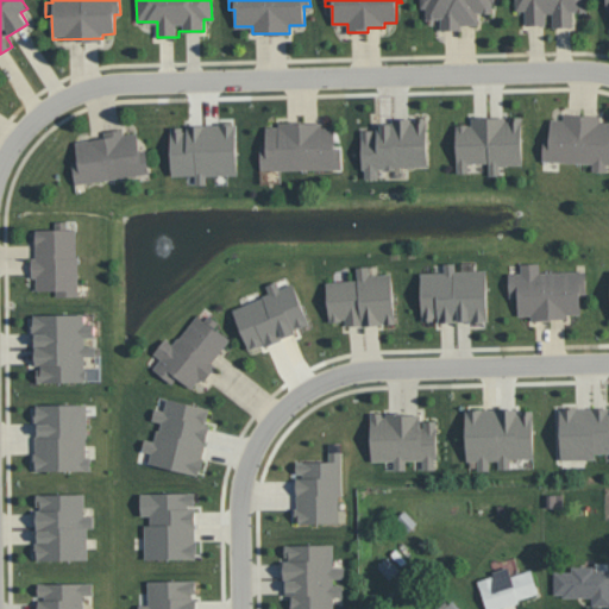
[(494,0),(421,0),(421,8),(426,8),(426,19),(440,19),(440,30),(462,30),(462,24),(478,24),(478,12),(495,12),(494,0)]
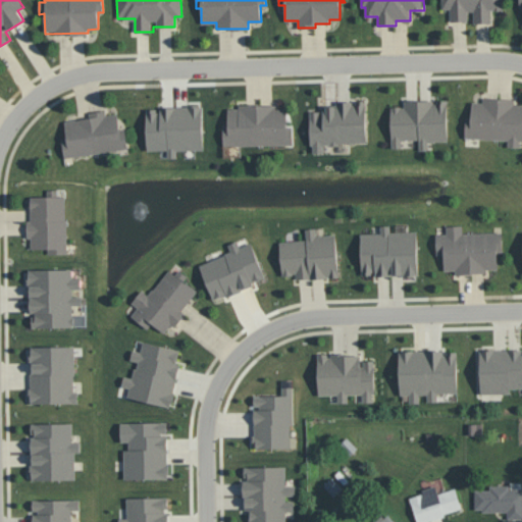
[(505,10),(505,0),(441,0),(442,9),(451,9),(451,21),(468,20),(467,11),(473,11),(474,22),(491,22),(490,10),(505,10)]
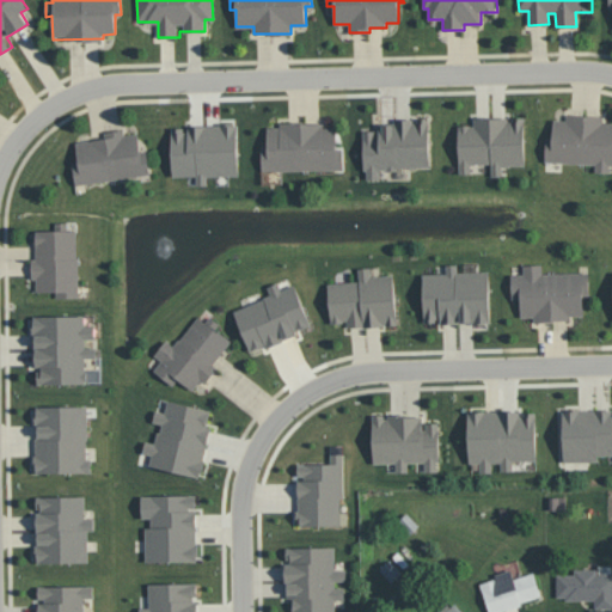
[(545,161),(595,164),(595,172),(610,172),(610,165),(611,164),(611,121),(604,122),(604,115),(565,115),(565,120),(554,120),(552,136),(546,136),(545,161)]
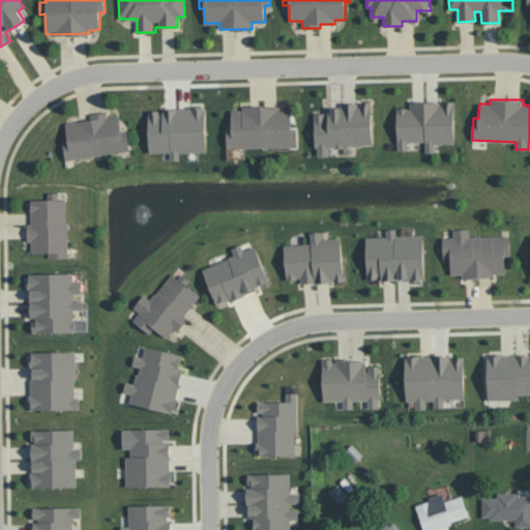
[(455,143),(454,101),(410,101),(410,108),(396,108),(398,150),(408,150),(408,142),(425,141),(425,152),(436,152),(436,143),(455,143)]
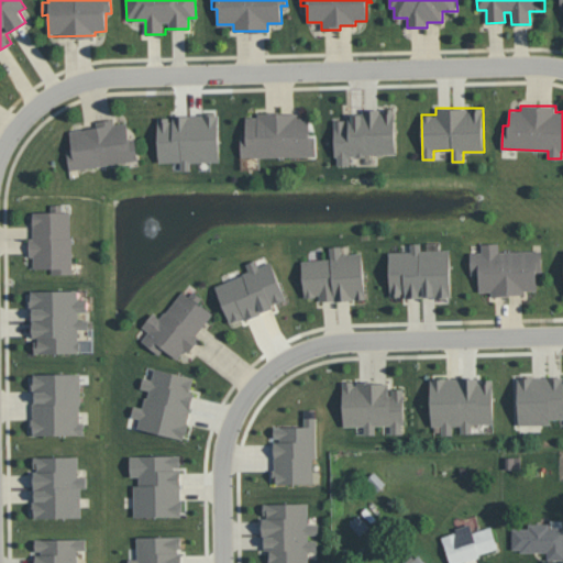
[(334,120),(335,165),(349,165),(349,155),(396,154),(395,110),(348,111),(349,120),(334,120)]
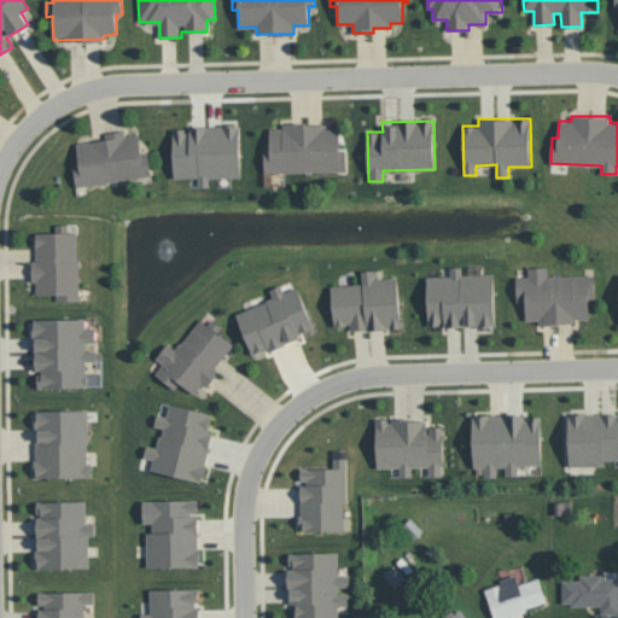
[(347,172),(347,149),(340,149),(339,127),(327,128),(327,123),(269,124),(270,146),(264,146),(264,173),(347,172)]
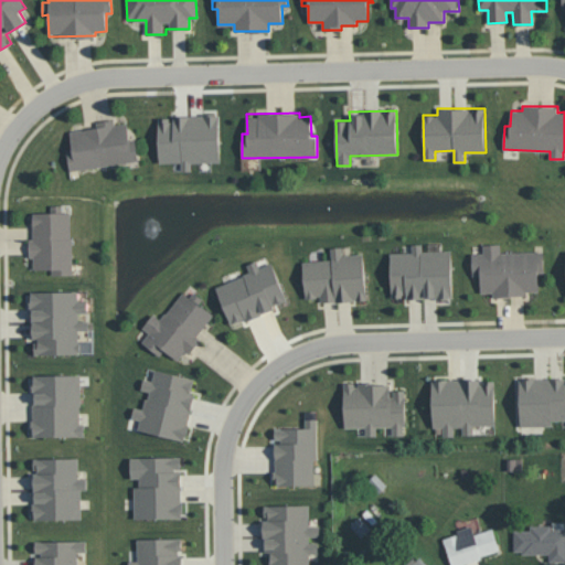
[(159,118),(159,162),(181,162),(182,170),(191,170),(191,162),(221,162),(220,115),(172,116),(172,118),(159,118)]
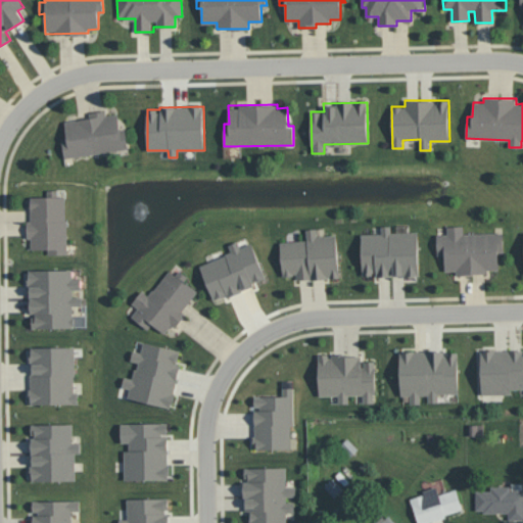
[(129,149),(126,128),(120,129),(117,113),(107,114),(106,110),(89,112),(90,117),(64,121),(66,138),(62,138),(64,157),(129,149)]
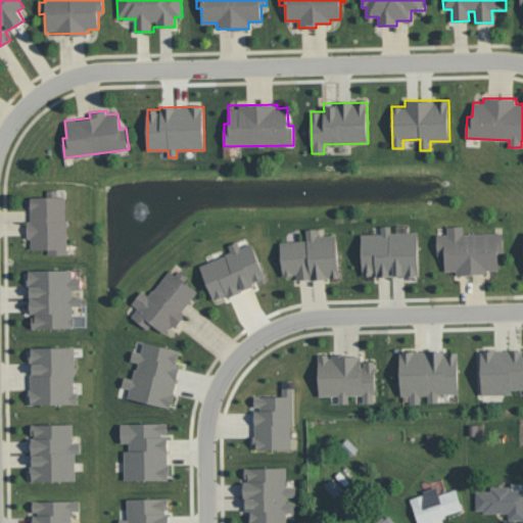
[(30,249),(48,249),(48,253),(67,253),(65,196),(57,196),(57,190),(47,190),(47,196),(30,196),(30,249)]
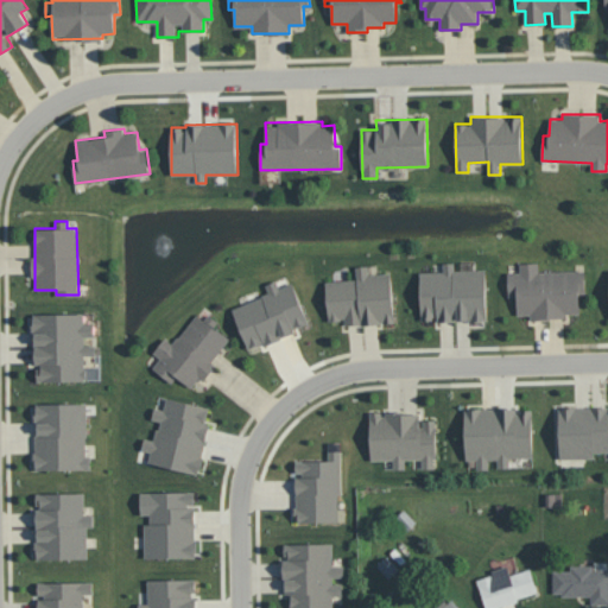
[(487,321),(486,270),(455,270),(455,263),(444,263),(444,271),(420,272),(422,322),(487,321)]
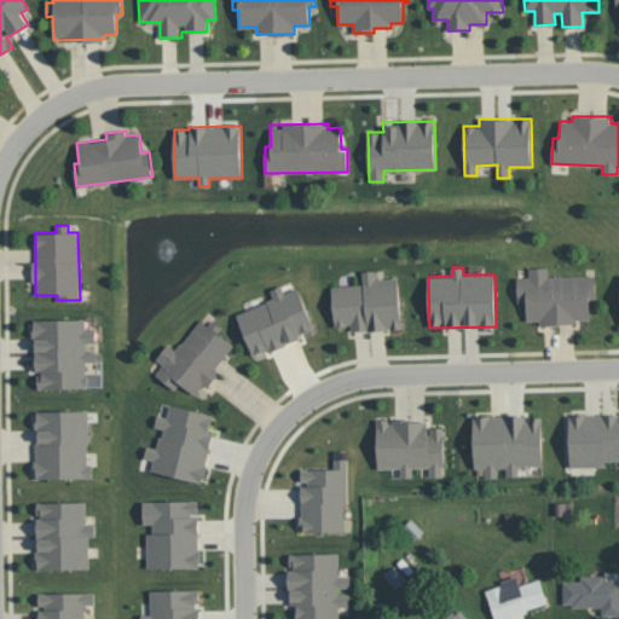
[(549,277),(549,267),(530,267),(530,277),(518,277),(518,301),(526,301),(527,320),(539,320),(539,324),(591,322),(590,299),(596,299),(596,275),(549,277)]
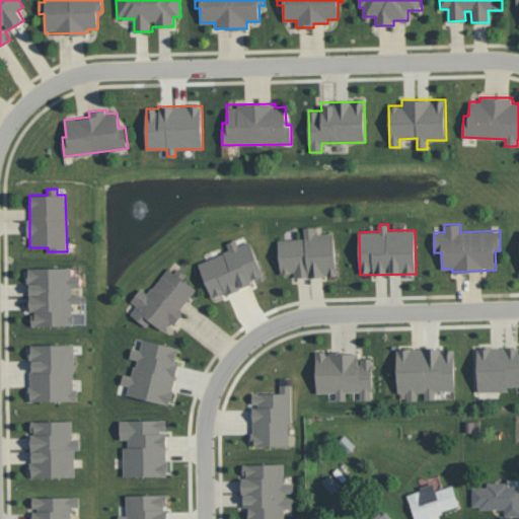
[(279,239),(281,274),(294,273),(294,278),(337,276),(335,233),(314,234),(313,226),(304,227),(305,238),(279,239)]
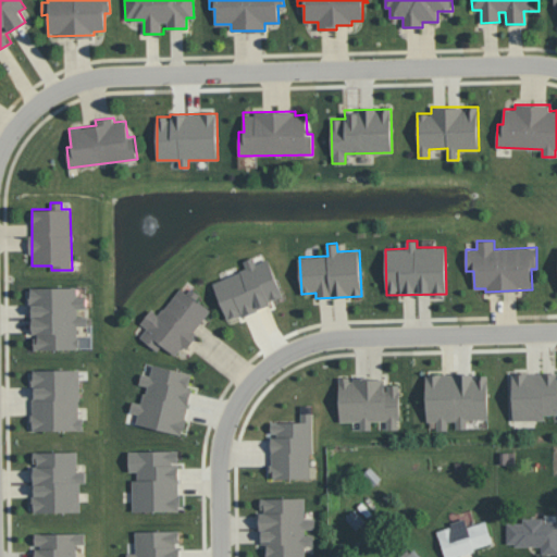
[(270,258),(256,263),(255,257),(244,261),(246,270),(213,281),(227,319),(284,299),(270,258)]
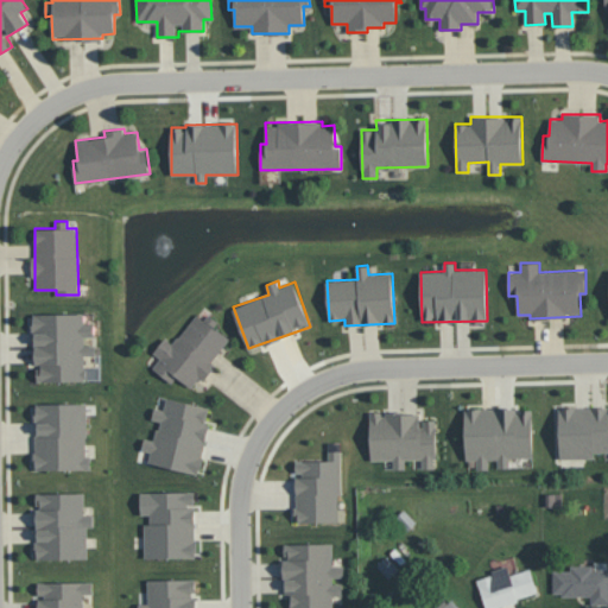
[(232,336),(198,311),(173,343),(165,337),(154,352),(160,358),(153,368),(172,382),(177,377),(191,387),(200,377),(204,381),(216,366),(211,362),(232,336)]
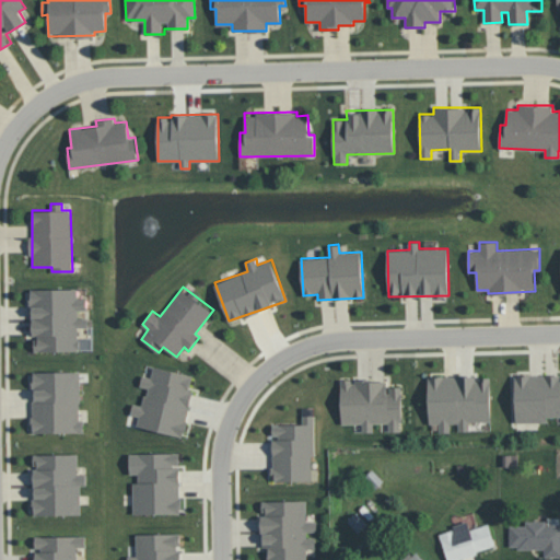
[(33,351),(80,350),(79,327),(89,327),(89,317),(79,317),(78,308),(86,308),(86,296),(78,298),(78,288),(32,289),(33,351)]
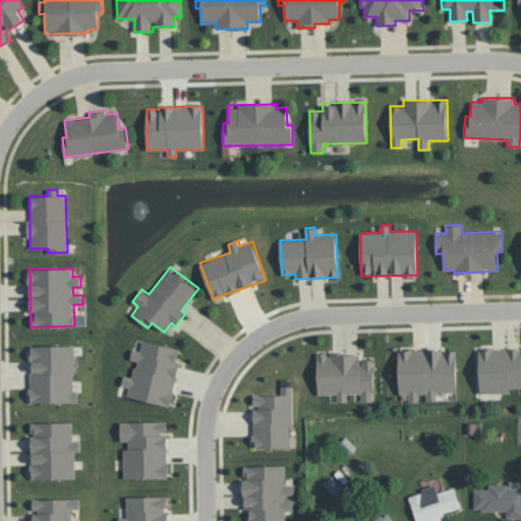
[(180,348),(142,340),(140,350),(132,349),(130,359),(136,360),(133,377),(124,374),(122,385),(129,387),(127,396),(171,406),(180,362),(177,361),(180,348)]
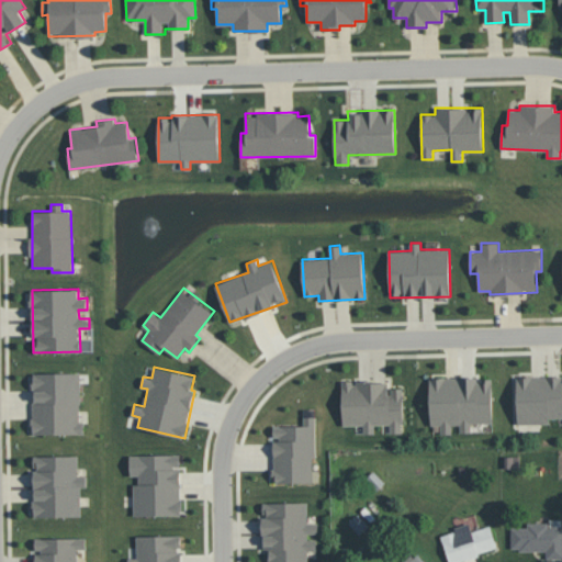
[(85,434),(85,422),(81,422),(80,372),(33,373),(34,434),(85,434)]
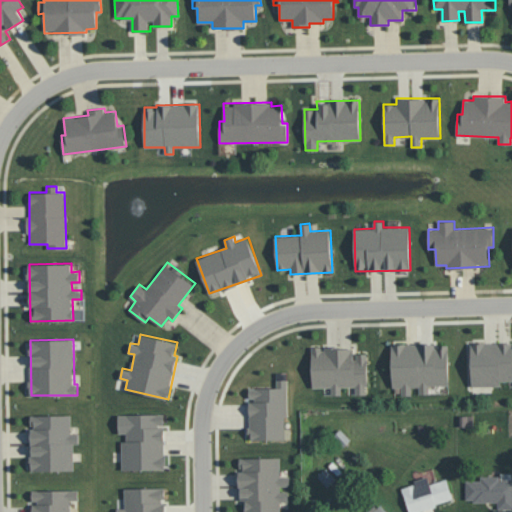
[(511,342),(471,343),(471,386),(501,386),(501,380),(511,380),(511,342)]
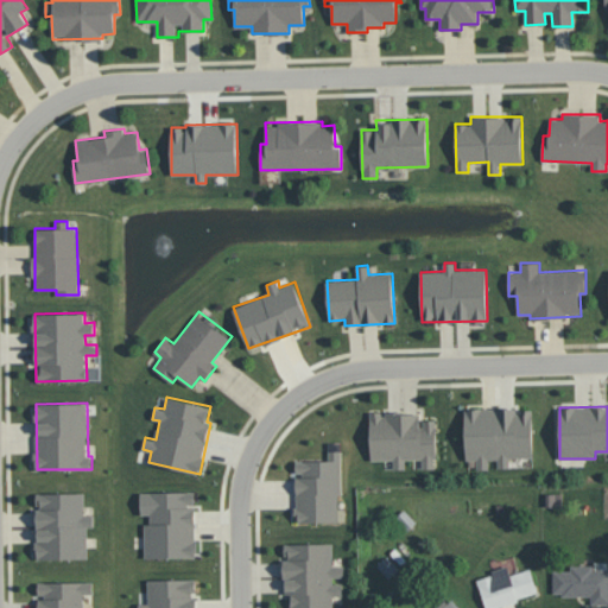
[(533,410),(517,410),(517,407),(466,409),(466,461),(476,461),(476,469),(489,469),(489,460),(498,460),(498,468),(510,467),(510,457),(533,457),(533,410)]
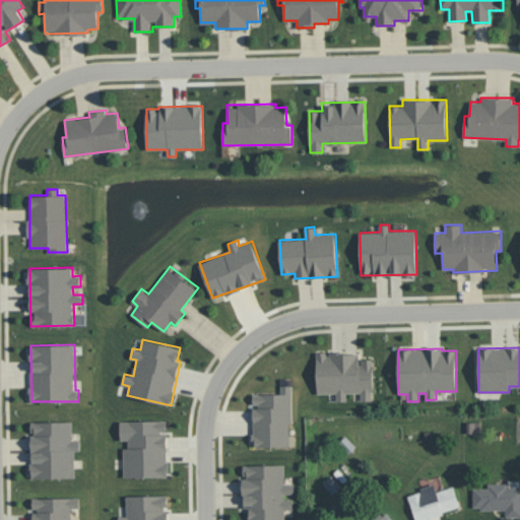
[(317,393),(336,393),(336,401),(346,401),(346,392),(361,392),(361,400),(373,400),(373,360),(361,360),(361,352),(317,352),(317,393)]
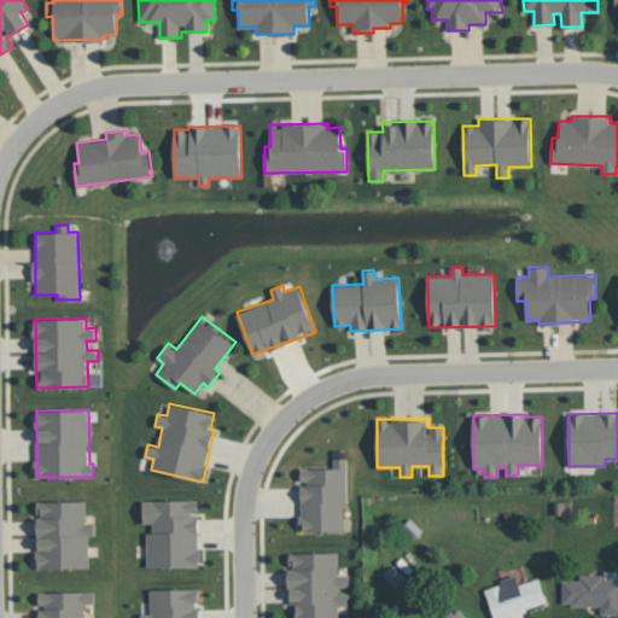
[(347,530),(345,450),(334,452),(336,467),(301,467),(301,482),(301,531),(347,530)]
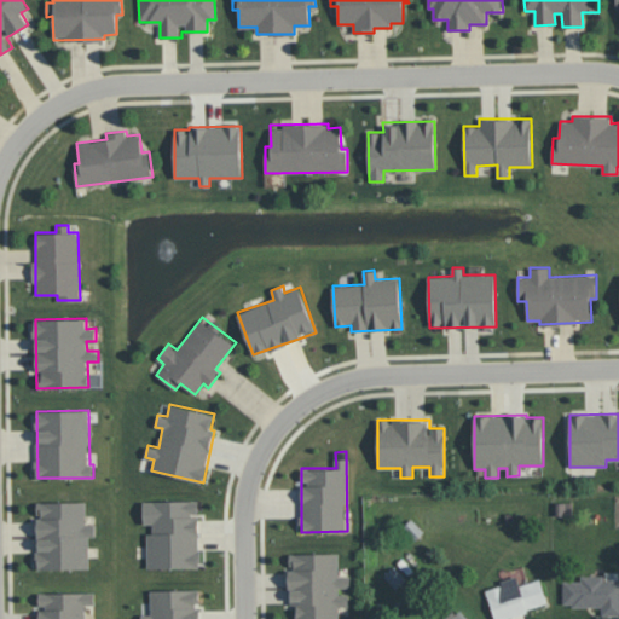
[(149,568),(200,567),(198,499),(143,501),(144,524),(148,524),(149,568)]
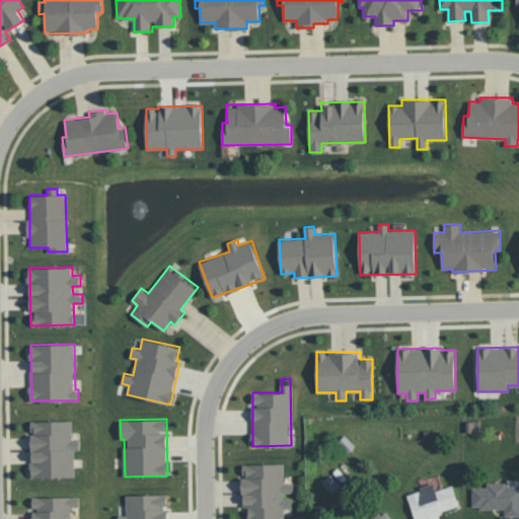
[(75,476),(75,449),(80,449),(80,439),(72,439),(72,420),(30,421),(31,476),(75,476)]
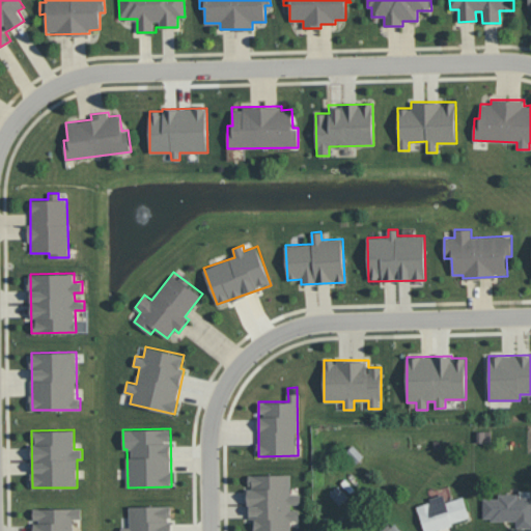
[(253,530),(290,530),(290,520),(300,520),(300,507),(301,507),(301,494),(291,494),(290,474),(248,475),(249,519),(254,519),(253,530)]
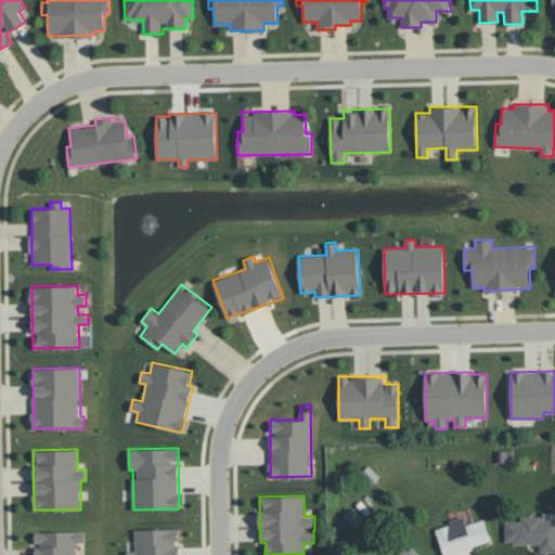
[(356,528),(365,519),(355,507),(345,516),(356,528)]
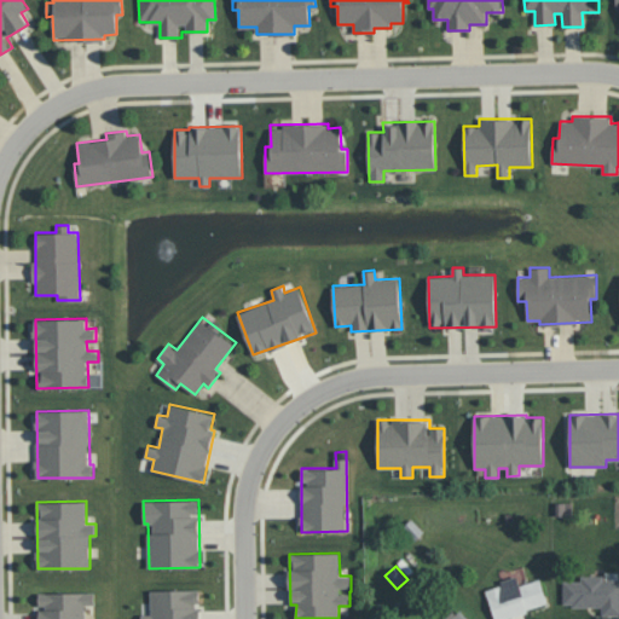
[(563,580),(562,606),(601,607),(601,615),(618,614),(618,571),(606,572),(606,576),(582,576),(582,580),(563,580)]
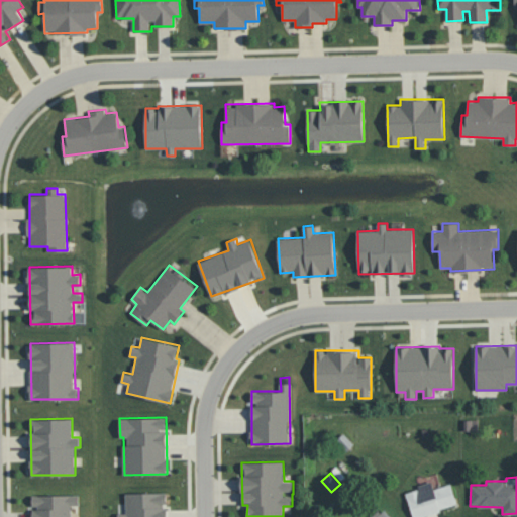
[(406,491),(413,516),(416,516),(458,505),(451,483),(434,488),(432,483),(406,491)]
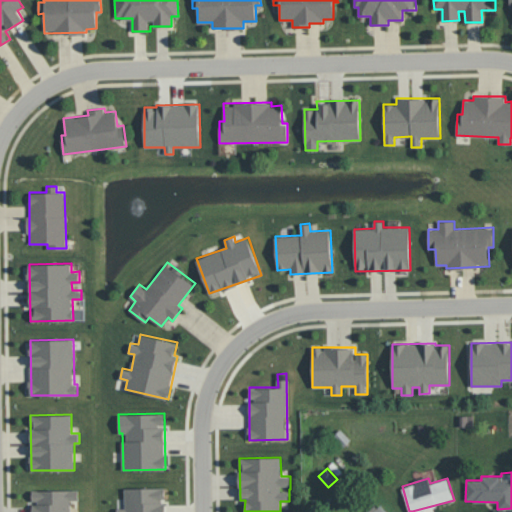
[(165,511),(165,487),(124,488),(125,507),(117,508),(117,511),(165,511)]
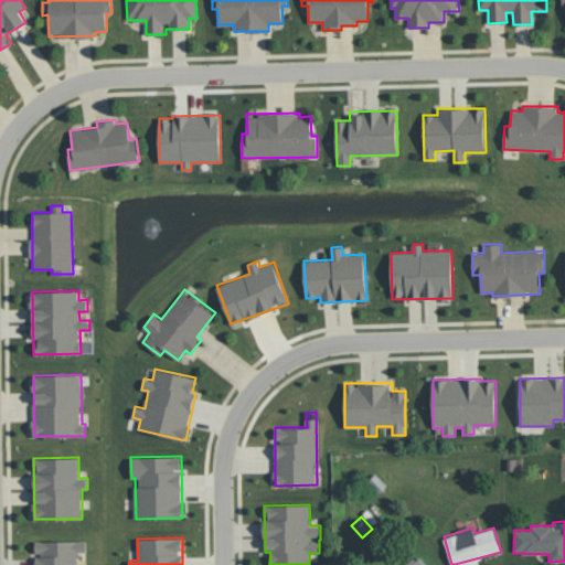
[(35,541),(34,564),(75,564),(76,552),(86,552),(86,541),(35,541)]
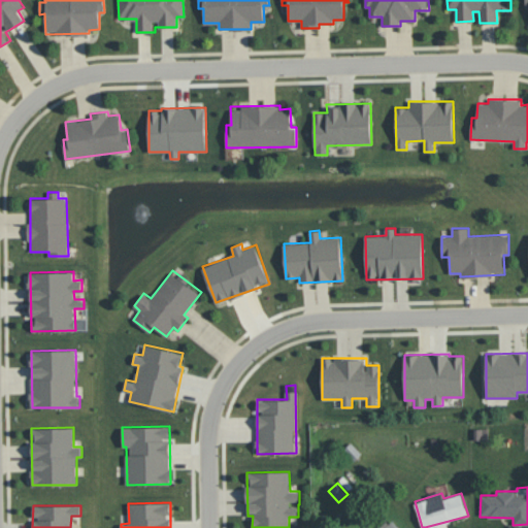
[(381,527),(400,527),(392,518),(381,527)]
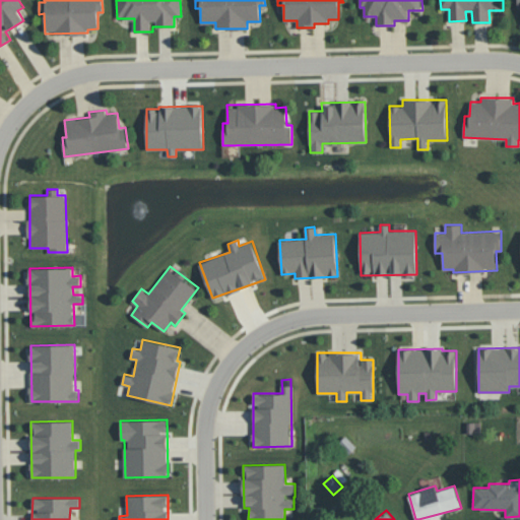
All buildings are outlined.
